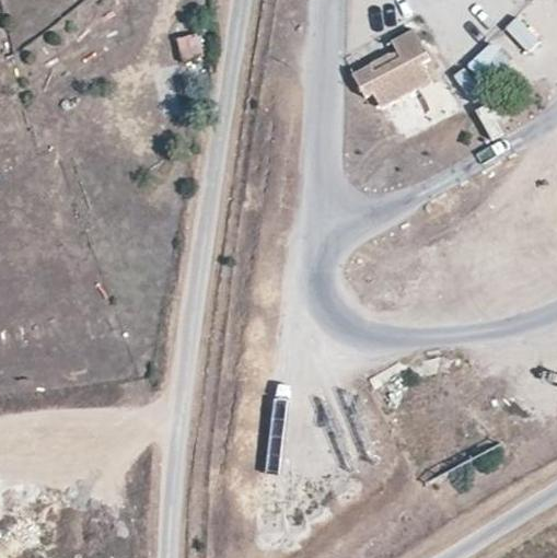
[(556,27),(532,2),(507,28),(547,69),(556,59),(556,27)]
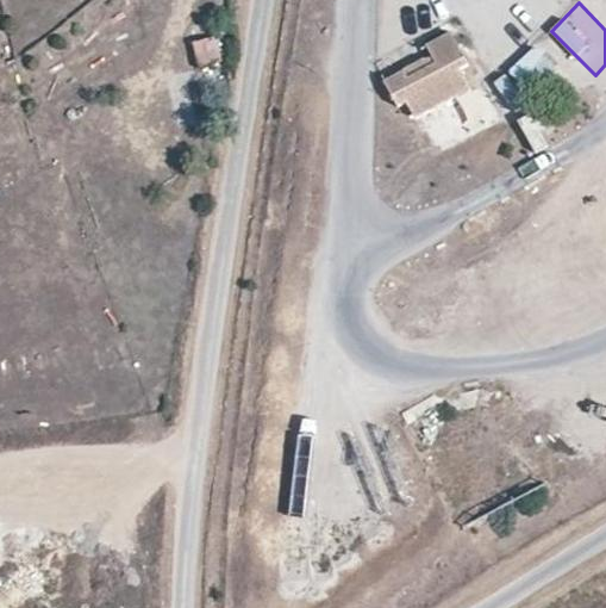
[(468,88),(466,84),(457,69),(467,63),(449,30),(425,43),(430,54),(433,61),(405,76),(401,69),(383,80),(398,105),(405,100),(414,117),(450,98),(468,88)]
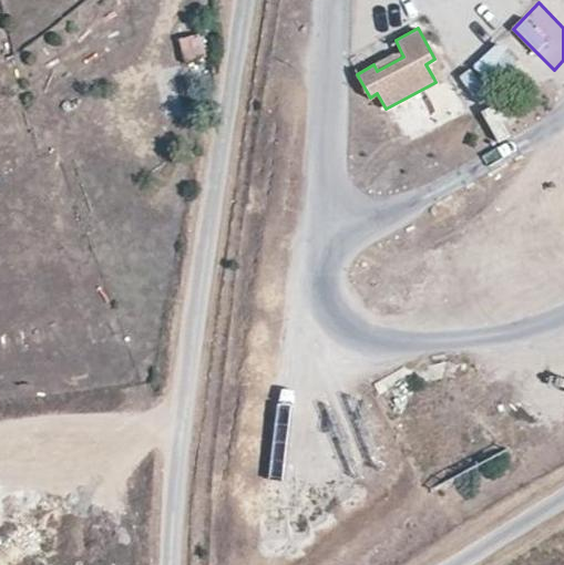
[(203,57),(198,34),(177,38),(182,61),(203,57)]
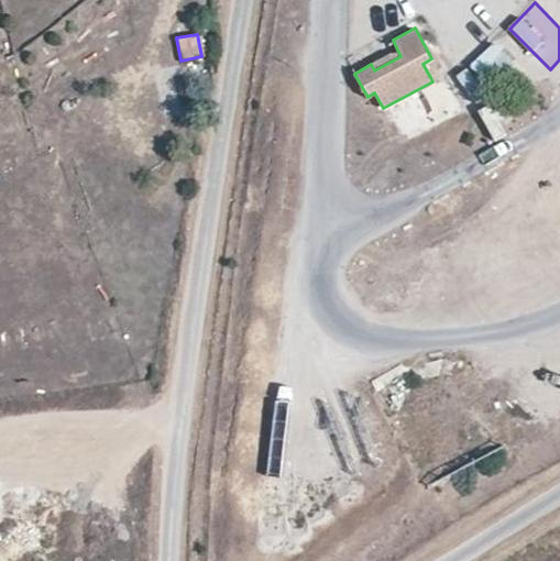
[(470,101),(512,74),(493,45),(451,73),(470,101)]
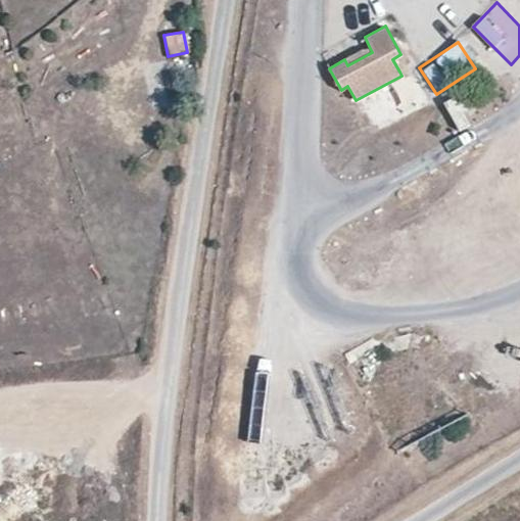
[(347,65),(372,52),(369,46),(344,59),(347,65)]
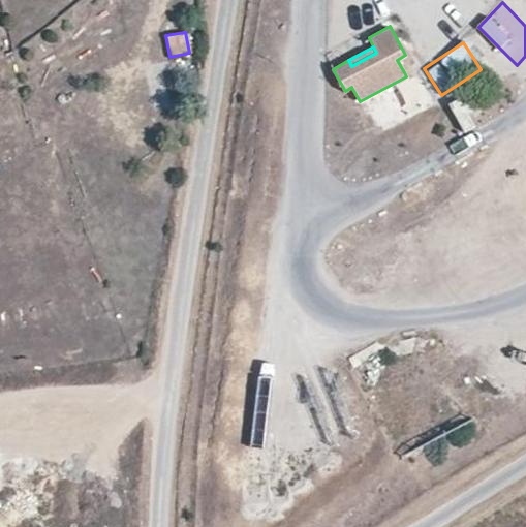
[(435,98),(419,65),(404,72),(406,76),(391,85),(406,114),(435,98)]
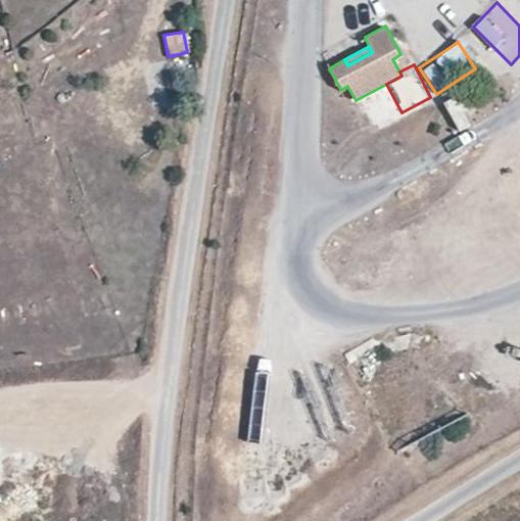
[(444,100),(454,128),(468,124),(459,96),(444,100)]
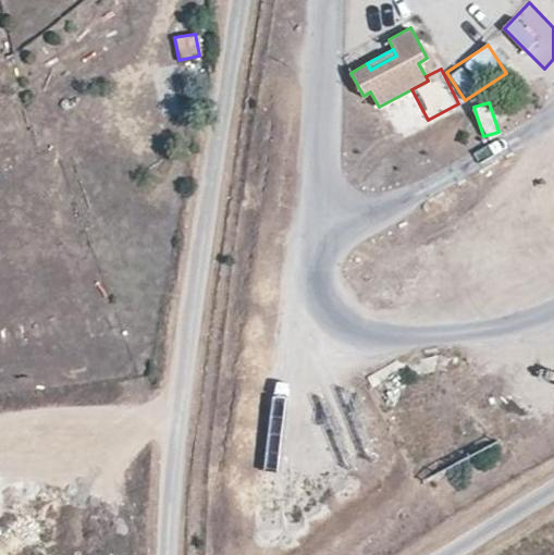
[(502,449),(447,353),(371,396),(425,492),(502,449)]
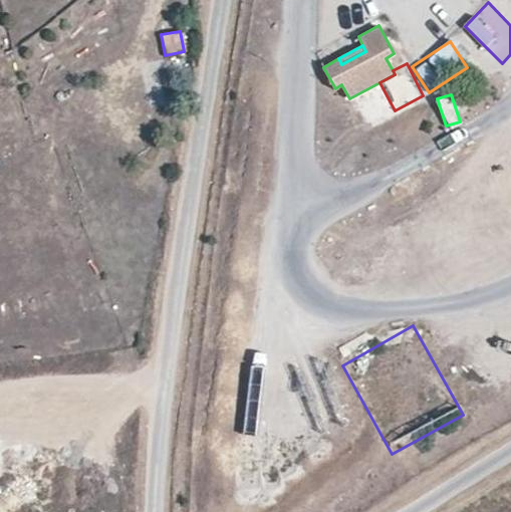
[(258,437),(270,436),(268,410),(256,410),(258,437)]
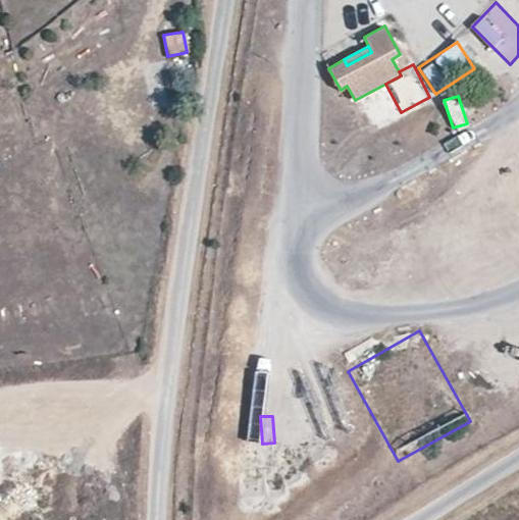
[(258,466),(256,500),(272,500),(273,467),(258,466)]
